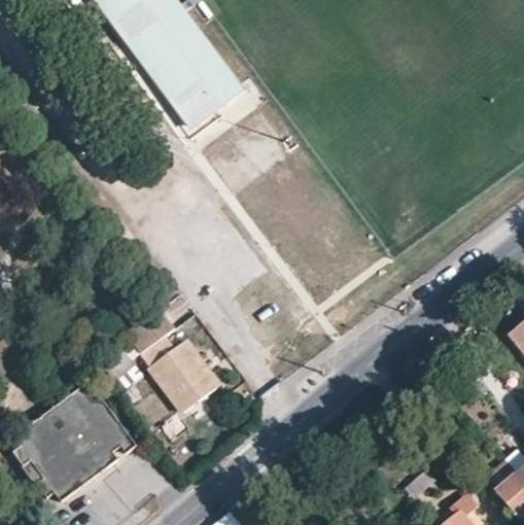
[(93,0),(191,130),(217,110),(135,0),(93,0)]
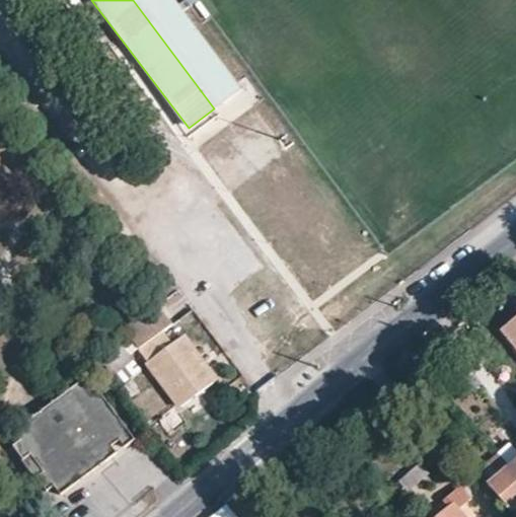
[(172,0),(133,0),(214,108),(240,89),(172,0)]
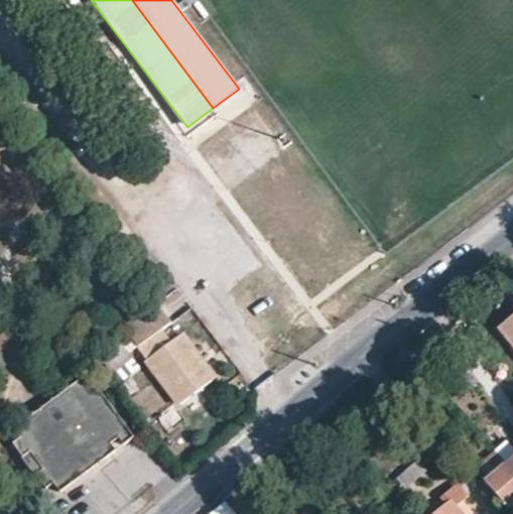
[(166,320),(151,300),(119,326),(175,402),(210,378),(176,332),(166,339),(157,328),(166,320)]
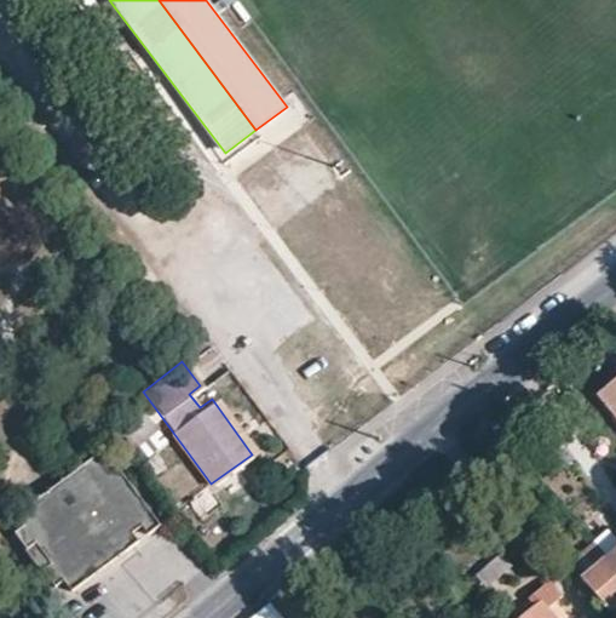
[(615,381),(597,398),(606,408),(615,400),(615,381)]
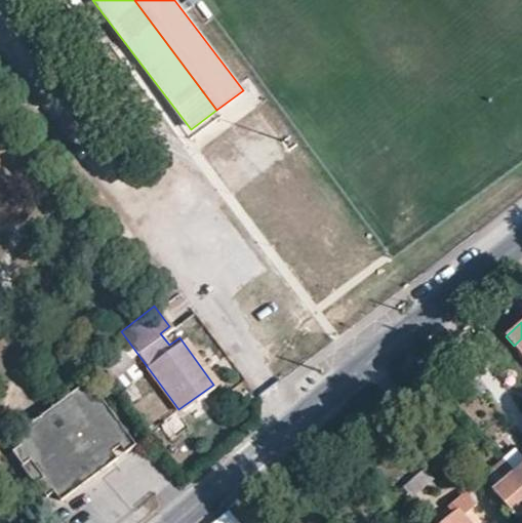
[(11,448),(24,466),(31,459),(42,476),(35,481),(46,496),(54,491),(61,498),(117,455),(112,447),(119,442),(124,449),(135,441),(87,378),(12,436),(17,444),(11,448)]
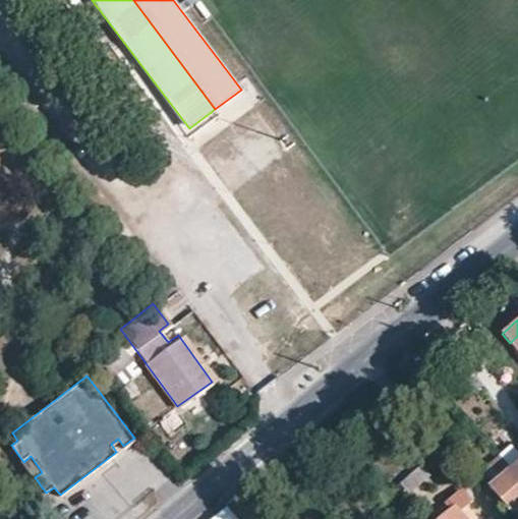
[(161,438),(180,423),(168,406),(149,420),(161,438)]
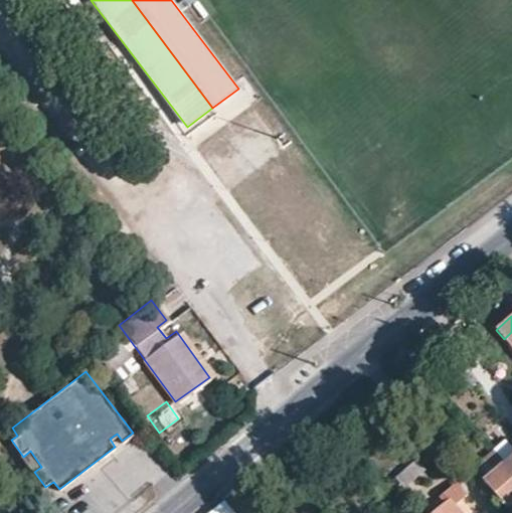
[(23,457),(34,472),(41,467),(30,451),(23,457)]
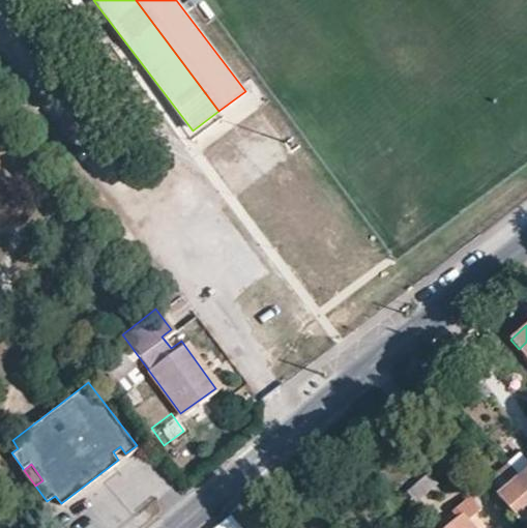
[(526,467),(518,475),(526,486),(526,467)]
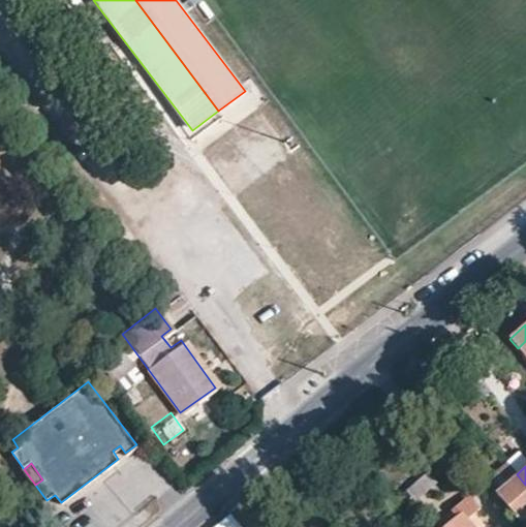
[(525,512),(525,485),(517,474),(511,468),(500,476),(505,483),(494,495),(518,519),(525,512)]
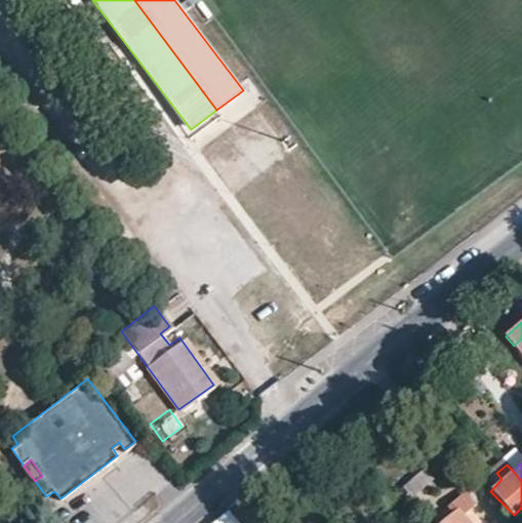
[(475,505),(466,493),(433,522),(467,522),(462,516),(475,505)]
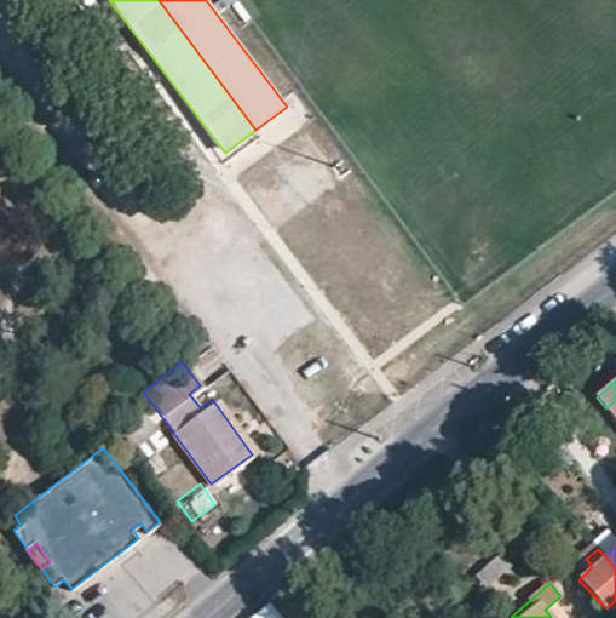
[(276,617),(268,605),(249,617),(276,617)]
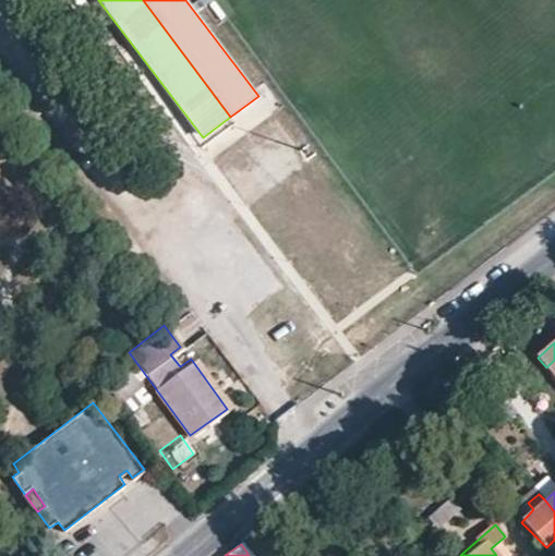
All buildings are outlined.
